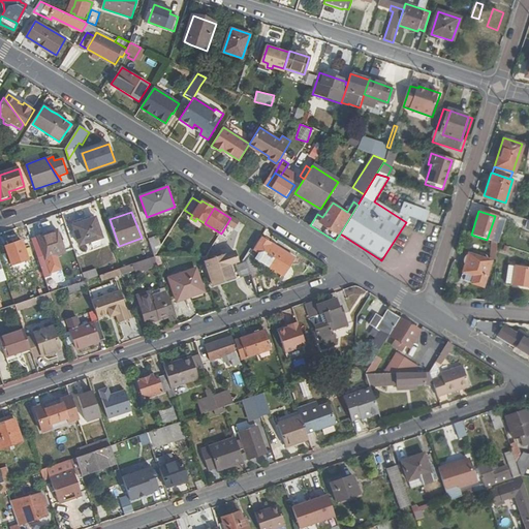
[(495,216),(487,240),(496,243),(503,219),(495,216)]
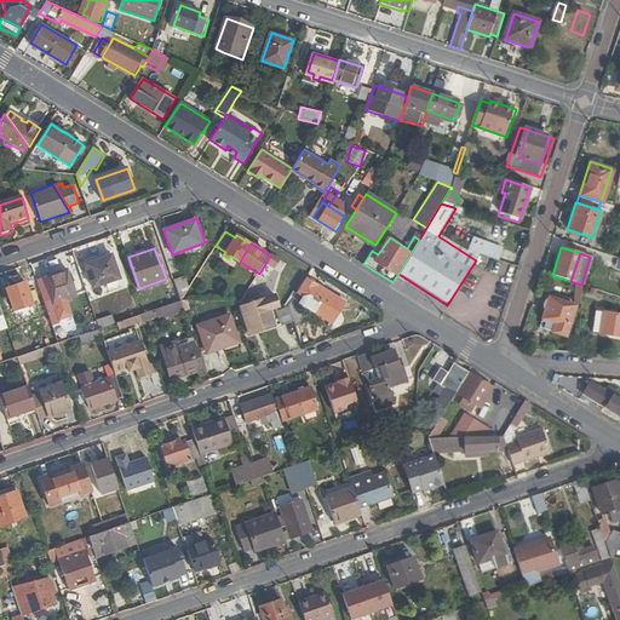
[(476,260),(474,264),(484,268),(488,258),(478,254),(476,260)]
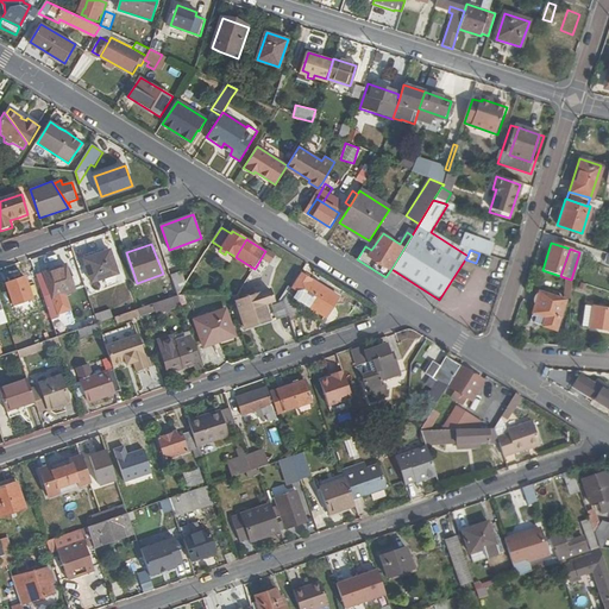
[(268,252),(262,259),(269,263),(274,256),(268,252)]
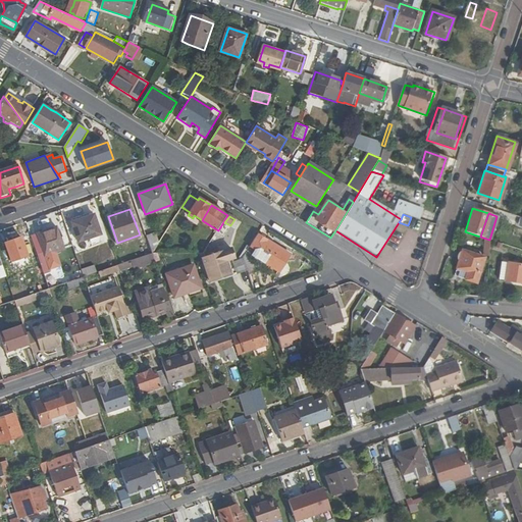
[(98,235),(86,218),(70,223),(76,243),(98,235)]
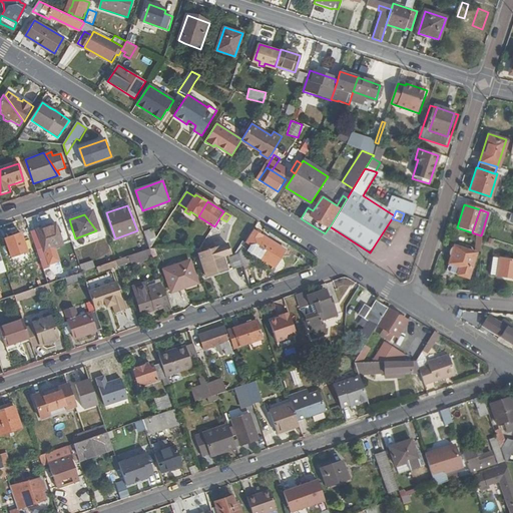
[(55,224),(30,233),(37,254),(44,252),(48,266),(58,262),(54,248),(62,246),(55,224)]
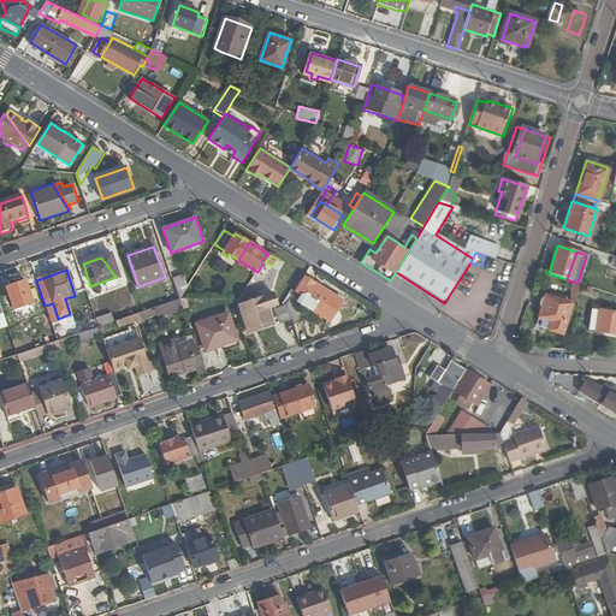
[(172,279),(178,298),(179,300),(181,298),(187,288),(183,276),(172,279)]
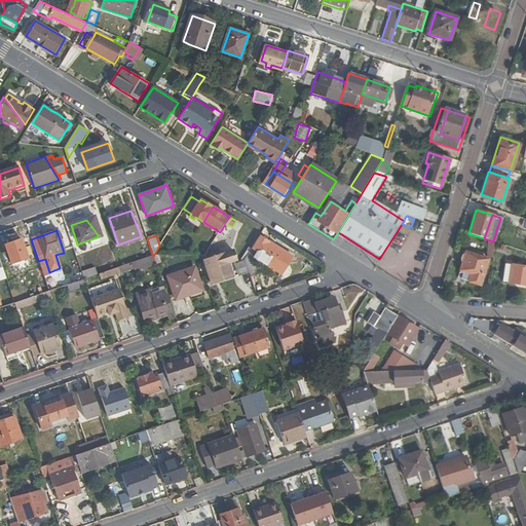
[(252,248),(259,253),(257,257),(282,273),(292,257),(259,235),(252,248)]
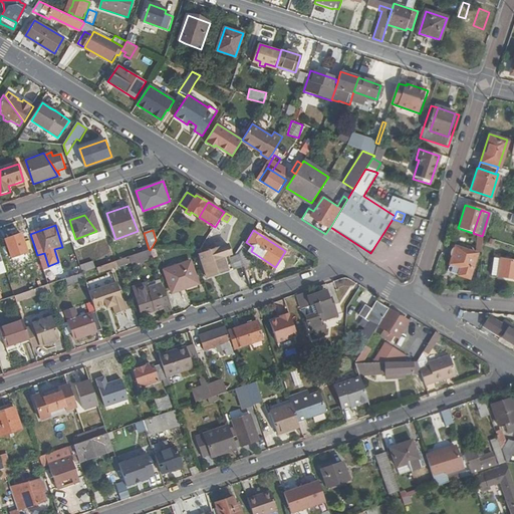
[(20,234),(4,239),(10,258),(31,251),(29,244),(24,246),(20,234)]
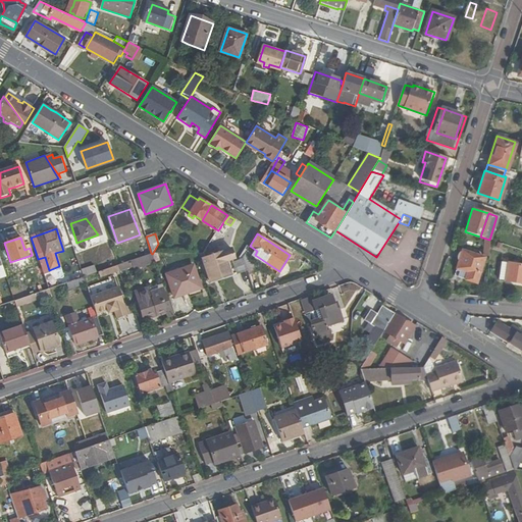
[(225,261),(233,259),(229,248),(206,256),(200,257),(207,279),(229,273),(225,261)]
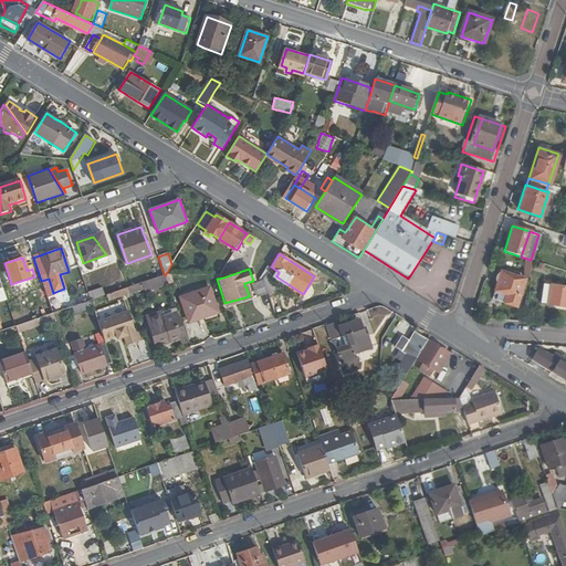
[(500,272),(494,290),(498,291),(507,293),(505,303),(515,306),(524,280),(500,272)]
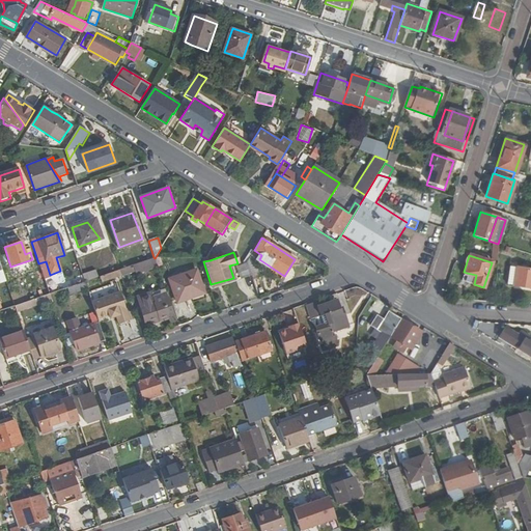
[(247,263),(250,274),(256,273),(250,256),(246,261),(247,263)]
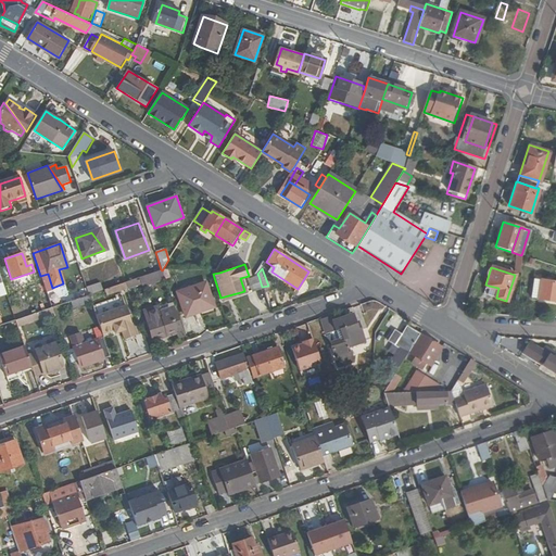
[(162,270),(126,282),(127,283),(129,287),(131,289),(165,278),(162,270)]
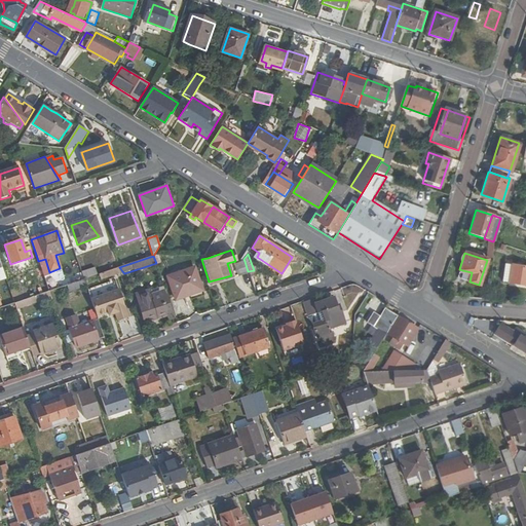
[(234,264),(238,274),(248,271),(245,261),(234,264)]
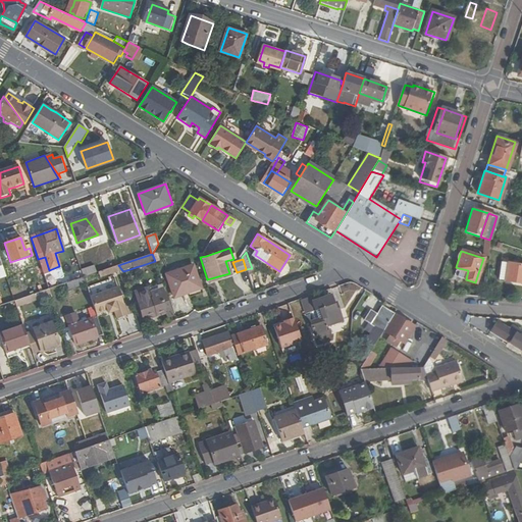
[(501,262),(499,279),(505,280),(507,263),(501,262)]
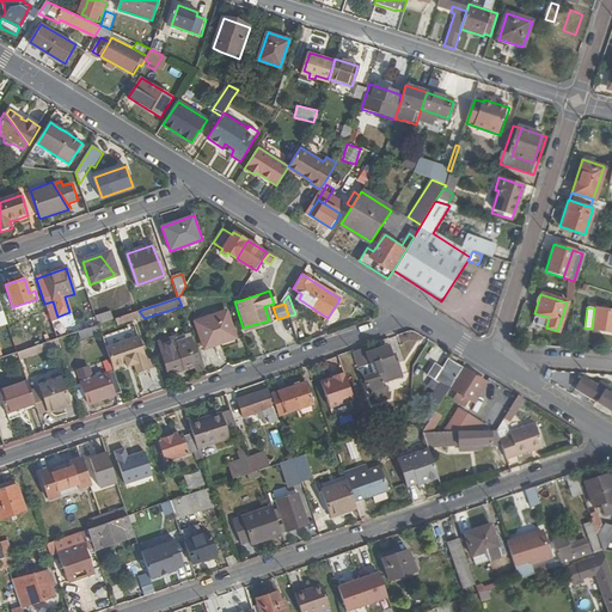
[(611,311),(594,308),(592,329),(611,331),(611,311)]
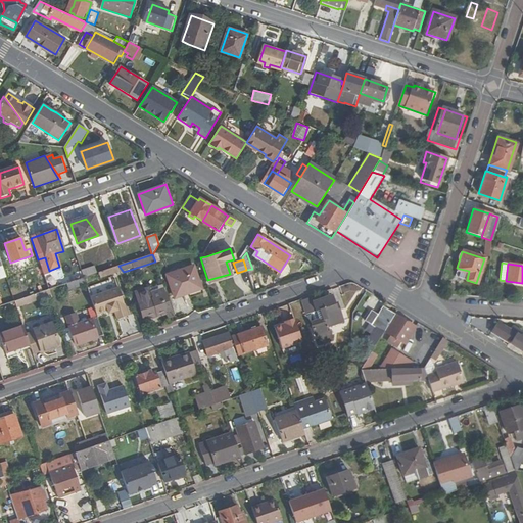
[(83,276),(96,273),(94,266),(81,269),(83,276)]
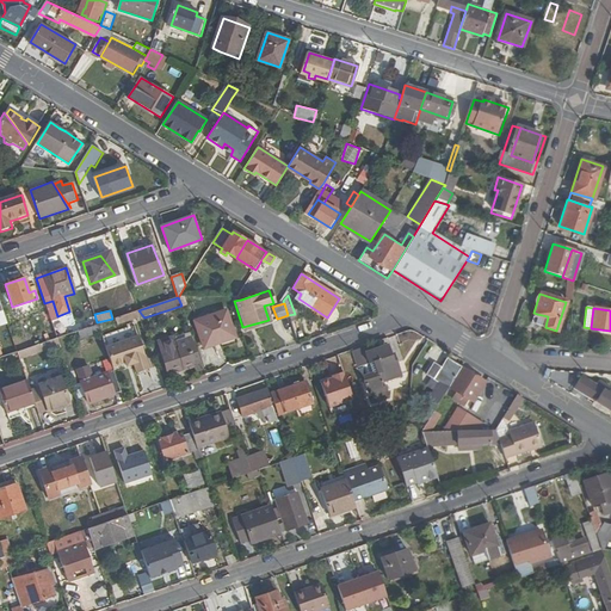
[(195,321),(204,347),(216,344),(215,339),(233,333),(226,310),(195,321)]
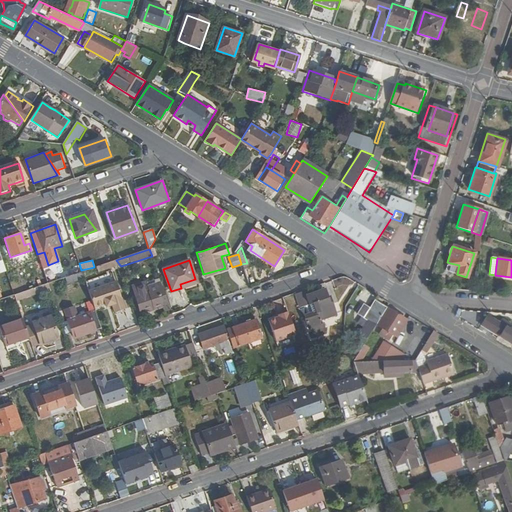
[(450,263),(448,270),(457,274),(459,265),(450,263)]
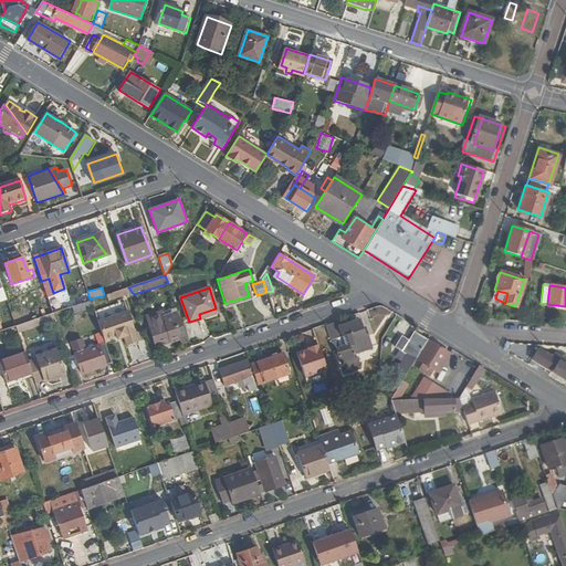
[(249,296),(224,303),(226,307),(250,300),(249,296)]
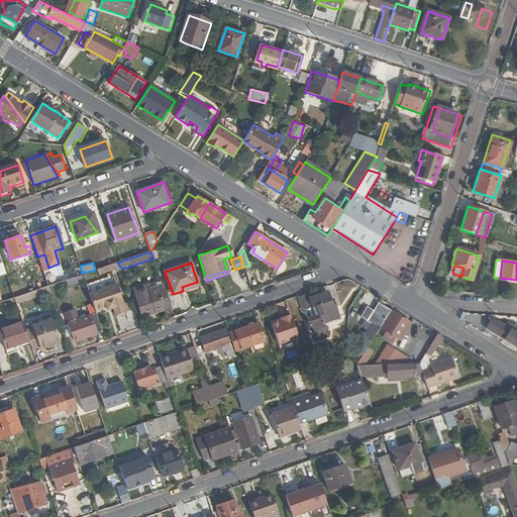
[(79,283),(77,278),(69,280),(71,286),(79,283)]
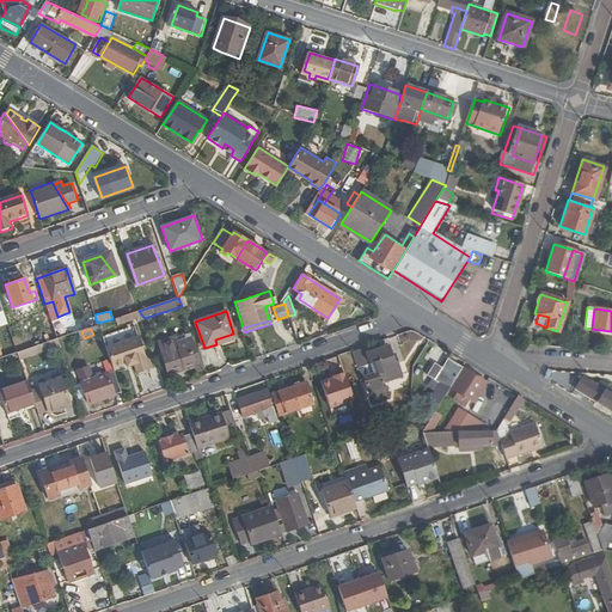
[(233,334),(215,340),(216,344),(234,337),(233,334)]
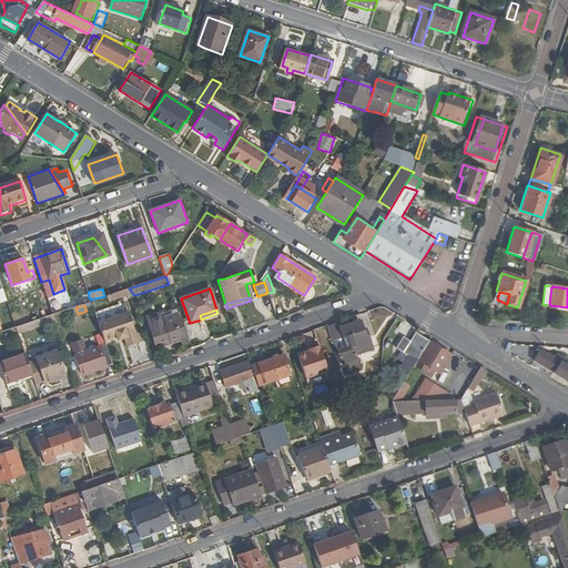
[(127,312),(97,323),(103,341),(115,337),(117,341),(123,338),(125,346),(138,343),(127,312)]
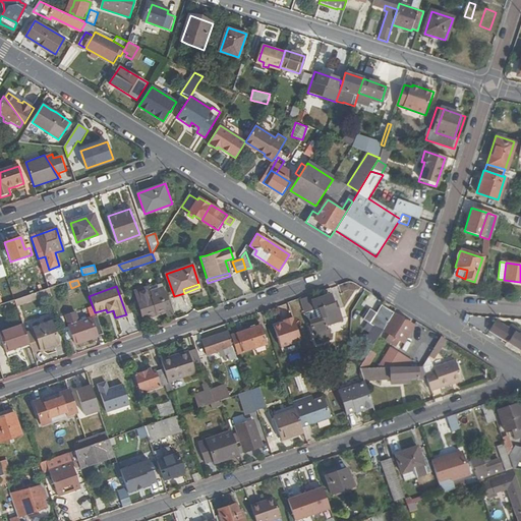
[(152,312),(152,313),(165,309),(167,315),(173,312),(164,286),(138,294),(143,300),(152,312)]
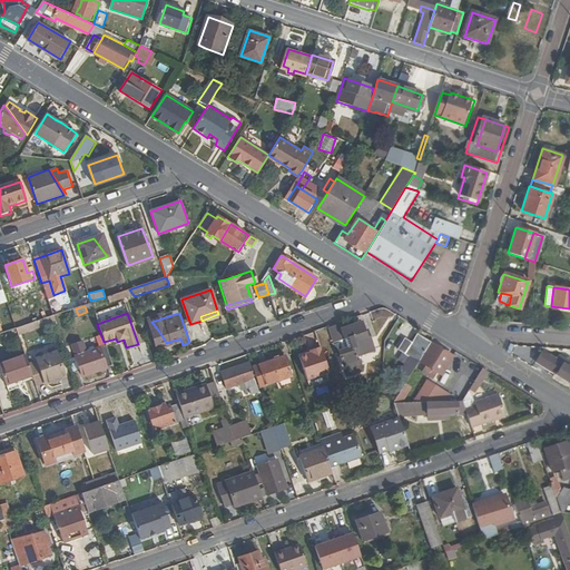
[(328,325),(334,341),(341,338),(349,335),(352,344),(344,346),(341,347),(340,353),(342,361),(346,364),(347,369),(351,372),(362,367),(362,362),(359,352),(373,347),(366,328),(364,328),(361,320),(341,327),(338,322),(328,325)]
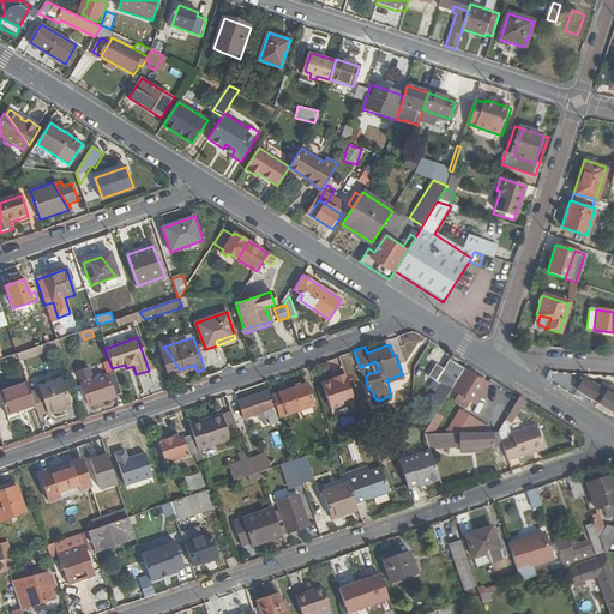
[(31,355),(29,349),(17,354),(18,360),(31,355)]
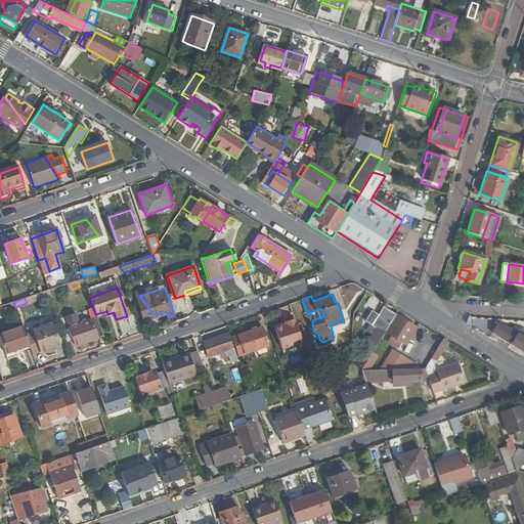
[(153,314),(144,302),(138,304),(140,311),(143,310),(145,317),(153,314)]
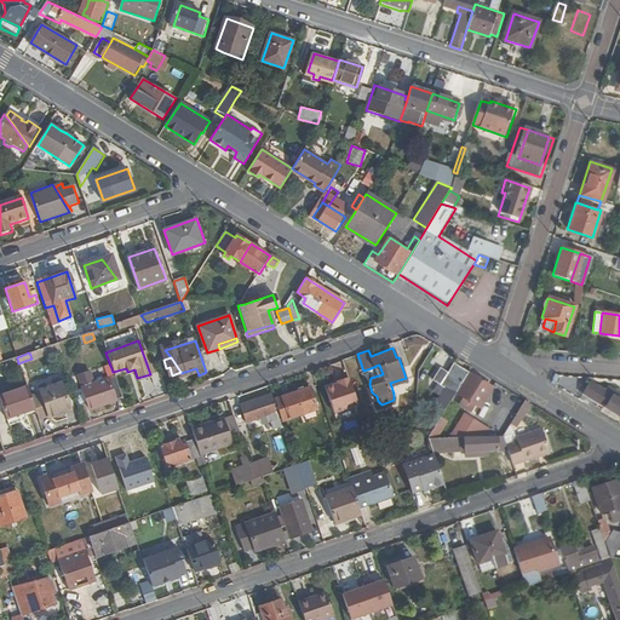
[(432,378),(455,391),(469,371),(454,362),(447,374),(438,368),(432,378)]
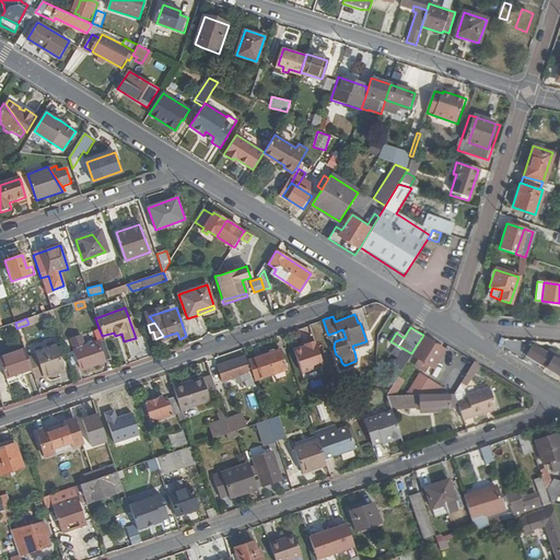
[(335,333),(338,340),(346,338),(342,329),(335,333)]
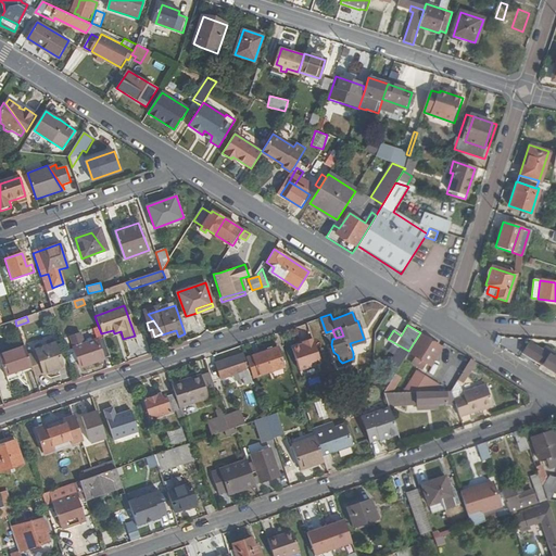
[(79,367),(110,357),(102,338),(85,343),(80,332),(68,337),(71,341),(79,367)]
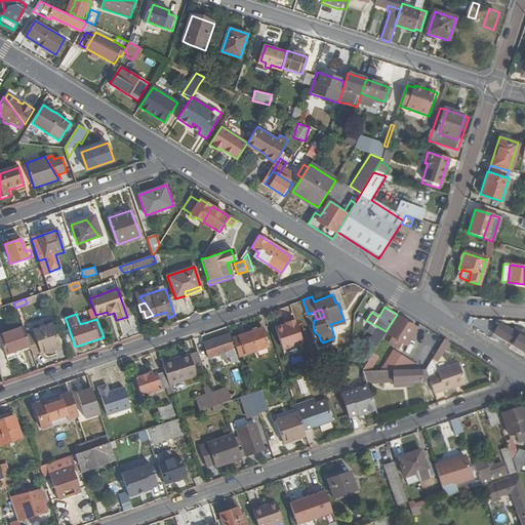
[(399,316),(388,332),(406,344),(416,327),(399,316)]
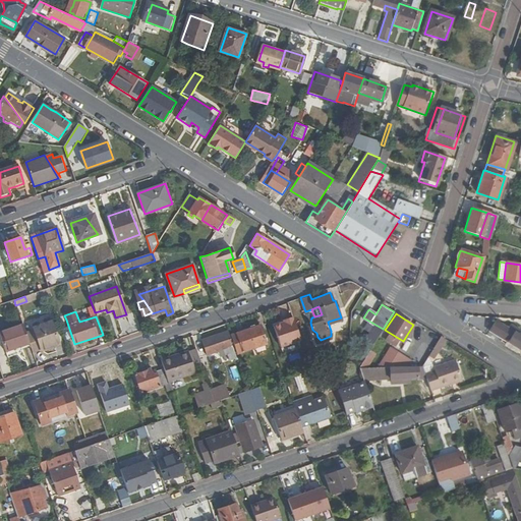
[(273,323),(281,349),(301,343),(293,316),(273,323)]
